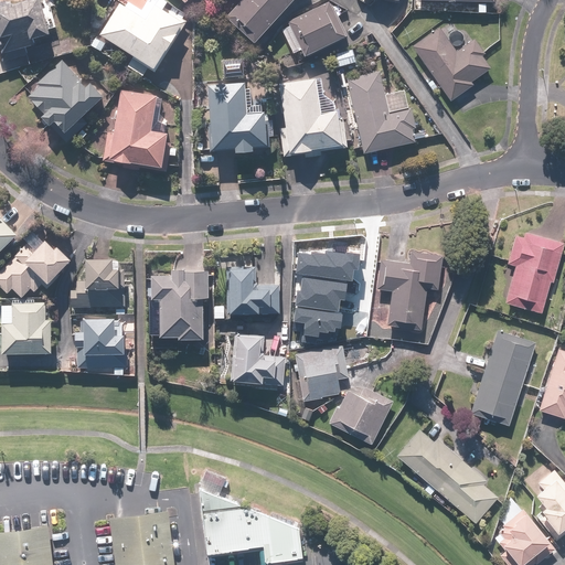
[(13,0),(0,0),(0,25),(3,35),(0,35),(0,42),(7,61),(16,57),(12,51),(43,41),(41,35),(59,30),(48,0),(30,0),(16,6),(13,0)]
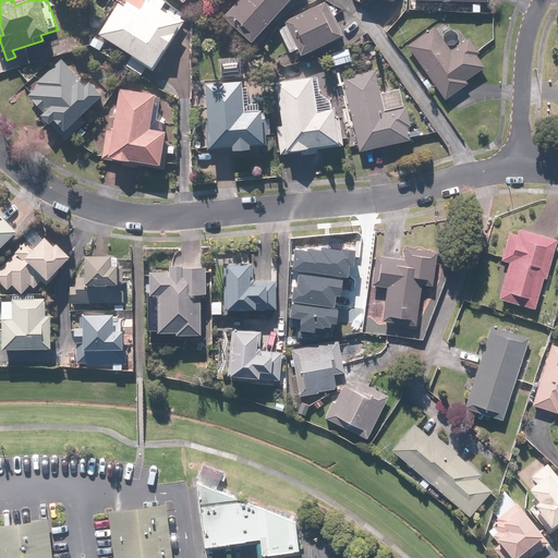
[(155,71),(157,68),(186,22),(153,0),(142,0),(137,8),(125,0),(121,0),(100,33),(133,52),(124,64),(142,75),(148,67),(155,71)]
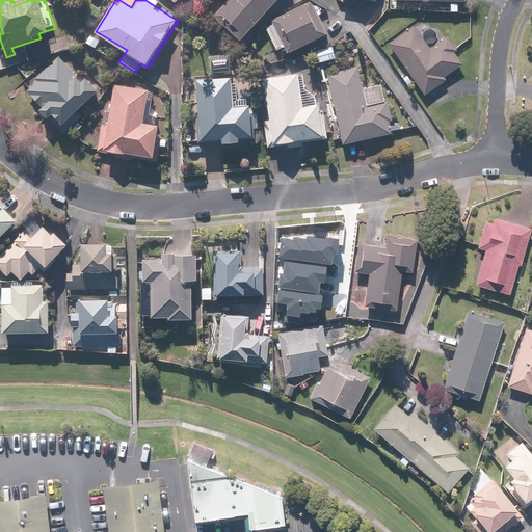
[(280,0),(228,0),(216,12),(243,38),(280,0)]
